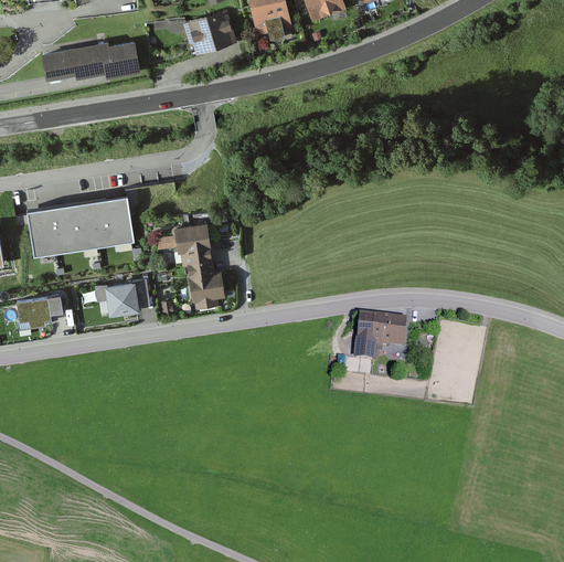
[(248,0),(255,36),(268,34),(269,39),(277,41),(284,35),(283,31),(291,29),(285,0),(248,0)]
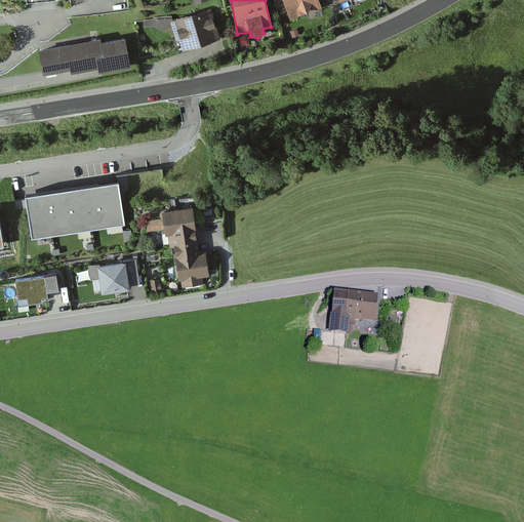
[(318,0),(282,0),(289,21),(322,9),(318,0)]
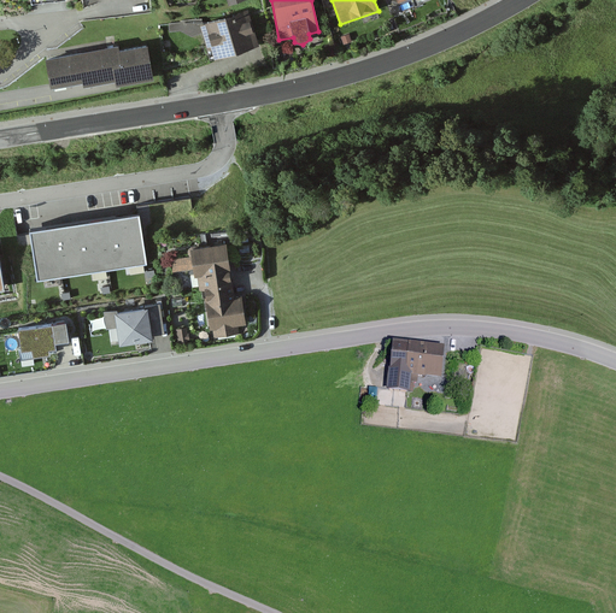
[(247,11),(199,28),(201,36),(207,51),(211,49),(215,58),(258,43),(247,11)]
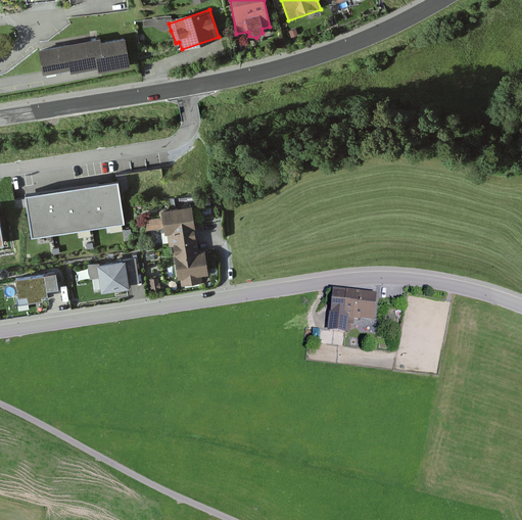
[(162,33),(171,31),(169,24),(168,20),(142,21),(143,29),(152,28),(162,33)]
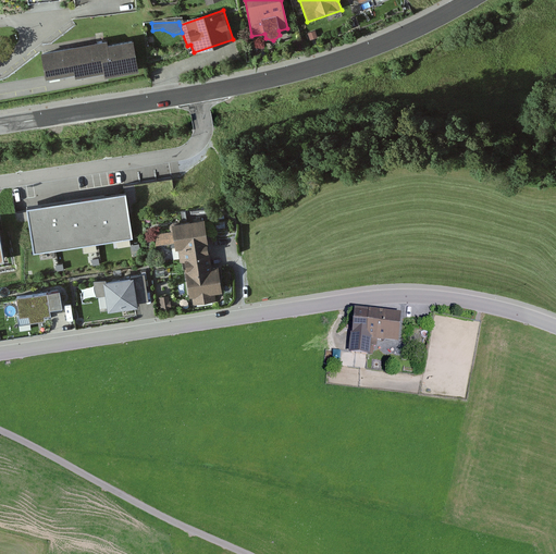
[(314,33),(307,36),(310,41),(317,39),(314,33)]
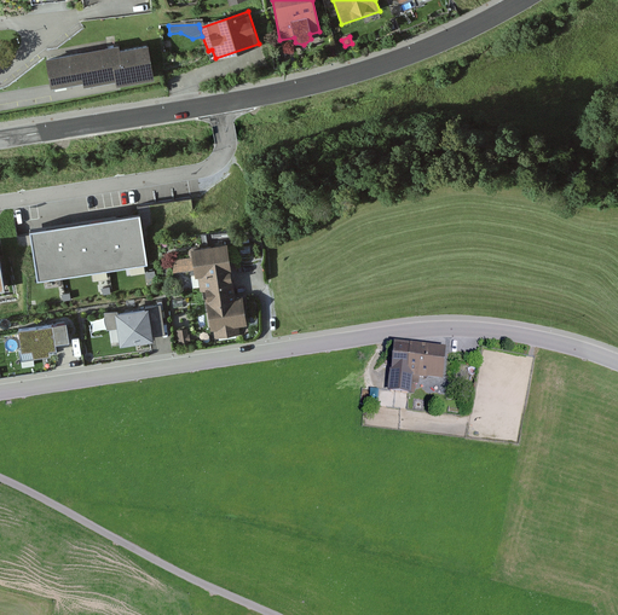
[(120,47),(46,59),(51,85),(84,80),(85,86),(116,80),(116,85),(154,79),(148,46),(121,51),(120,47)]
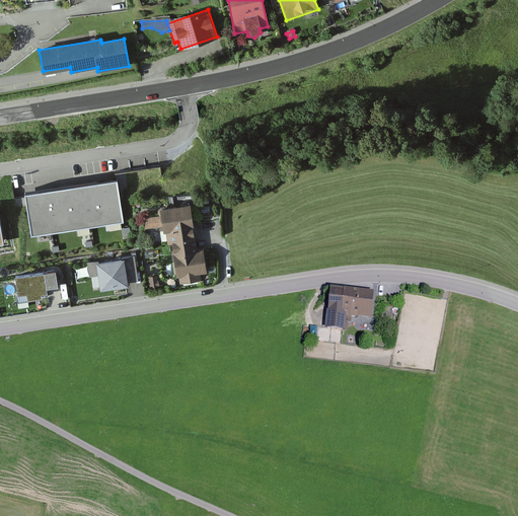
[(117,179),(23,194),(30,238),(123,224),(119,195),(117,179)]
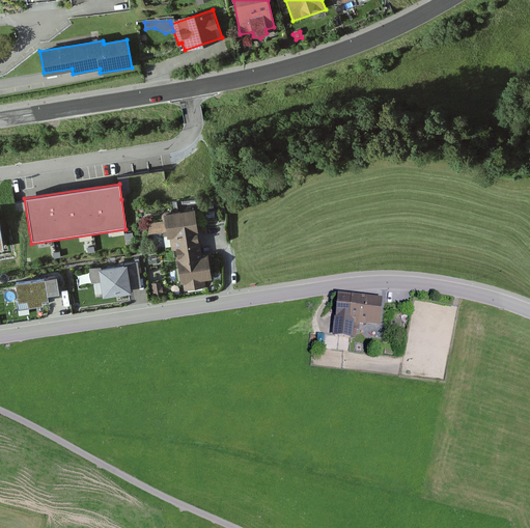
[(171,250),(174,250),(200,246),(195,210),(170,213),(168,212),(165,213),(162,214),(161,217),(162,221),(163,223),(165,223),(166,233),(167,240),(169,240),(171,250)]
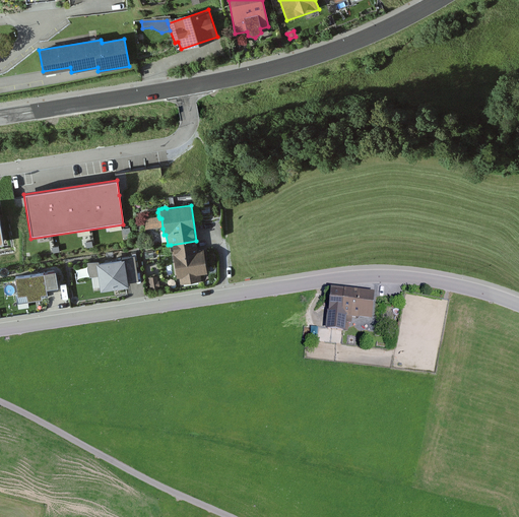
[(144,232),(163,229),(161,218),(145,221),(144,232)]
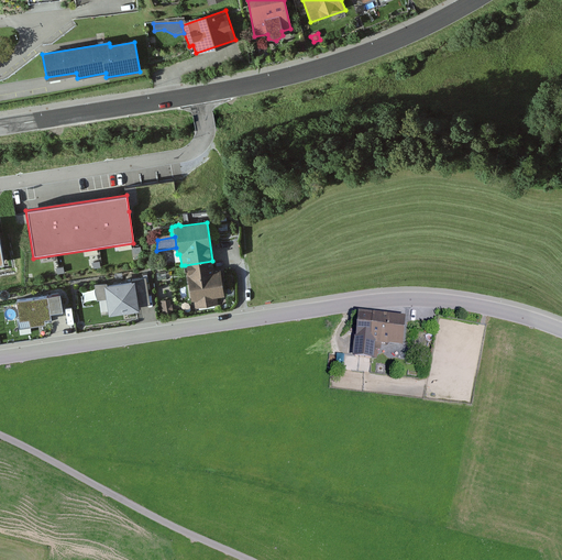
[(212,261),(185,265),(190,303),(194,302),(196,309),(218,306),(217,299),(223,298),(220,272),(215,273),(212,261)]
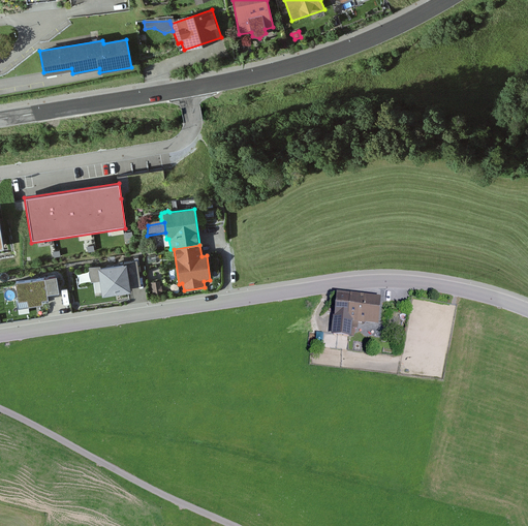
[(136,261),(126,264),(130,290),(141,288),(136,261)]
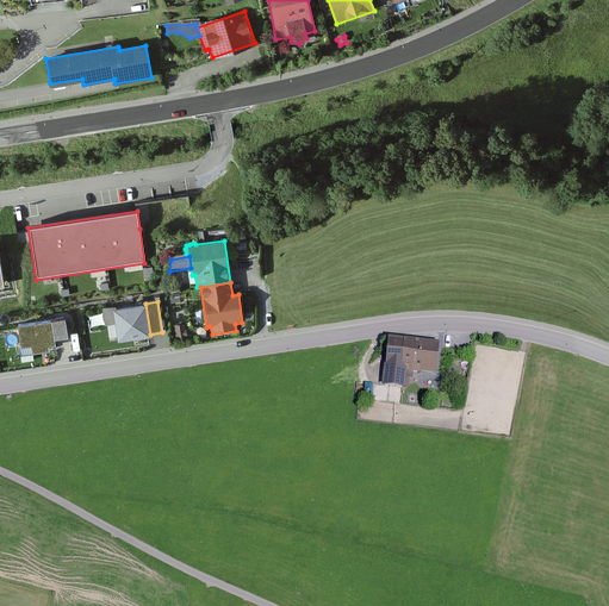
[(150,335),(145,304),(113,308),(116,325),(118,341),(150,336),(150,335)]
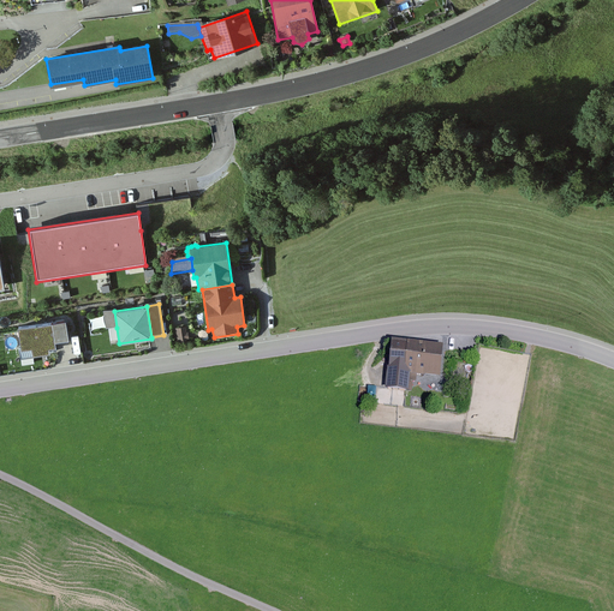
[(117,328),(114,311),(102,312),(106,330),(117,328)]
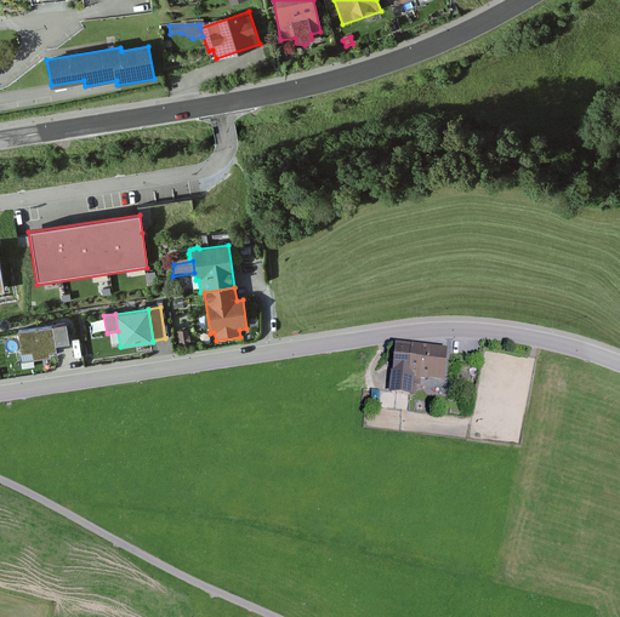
[(66,323),(52,325),(55,347),(69,344),(66,323)]
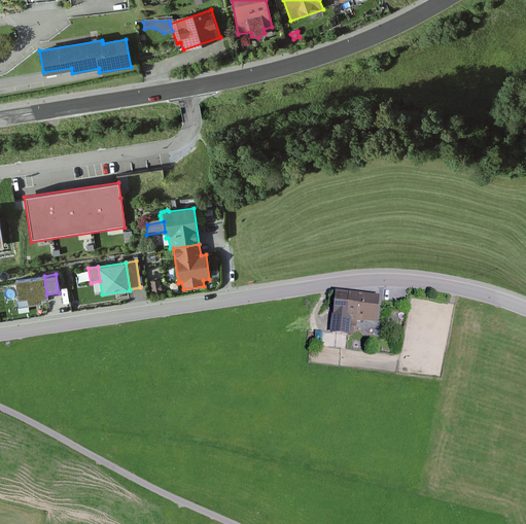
[(44,276),(14,280),(18,301),(27,299),(28,306),(42,304),(41,300),(47,299),(46,294),(44,276)]
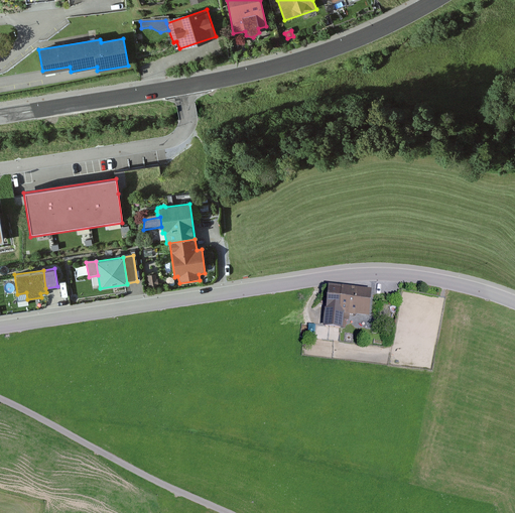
[(156,287),(154,276),(147,277),(149,289),(156,287)]
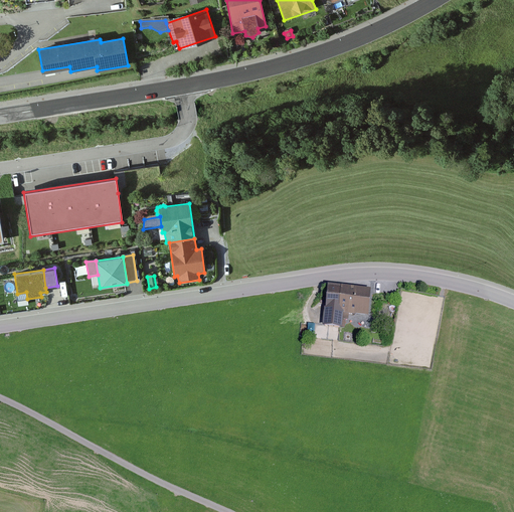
[(367,322),(370,295),(328,291),(324,327),(340,329),(341,319),(367,322)]
